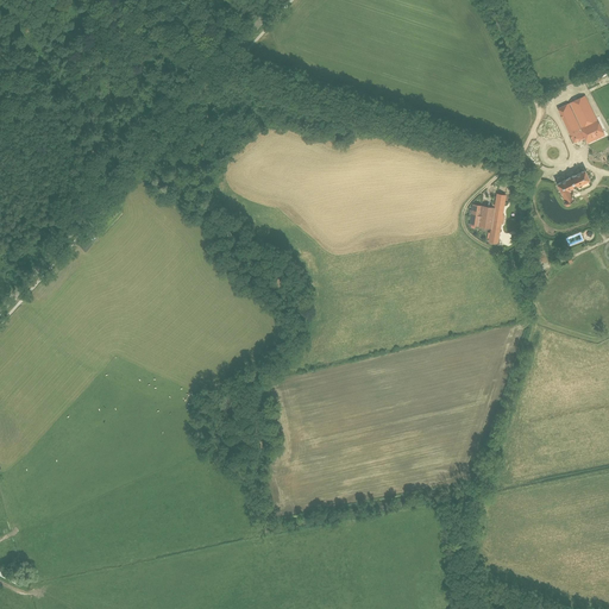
[(585,96),(558,110),(573,143),(585,137),(588,143),(604,136),(585,96)]
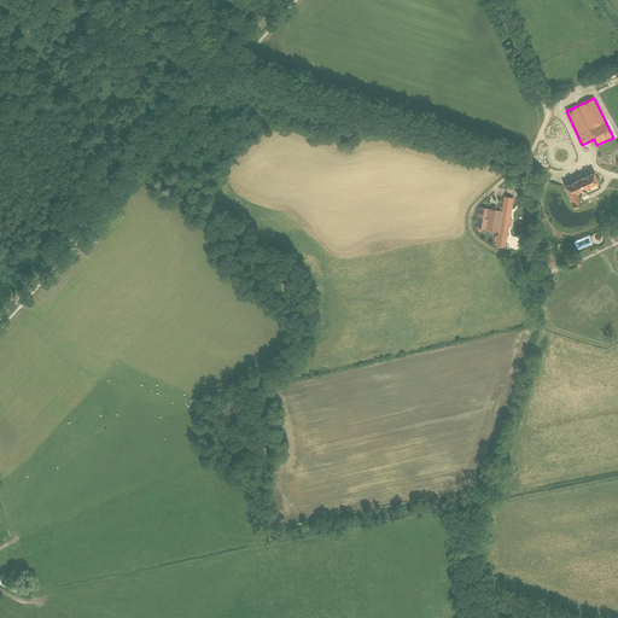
[(565,186),(575,207),(584,203),(579,192),(599,182),(594,173),(565,186)]
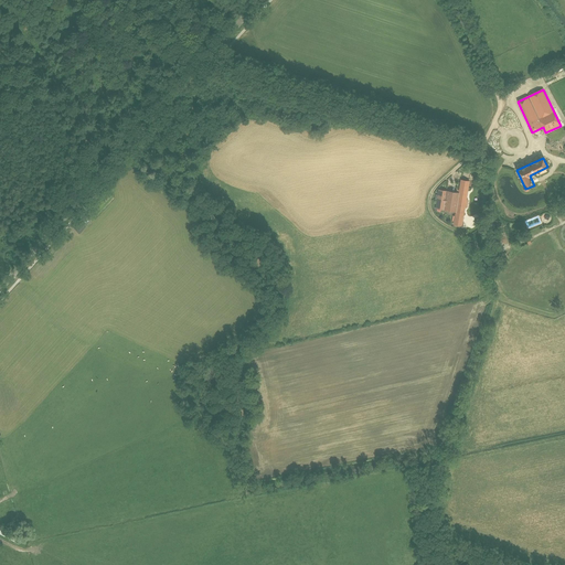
[(461,181),(459,193),(457,212),(455,224),(461,226),(469,182),(461,181)]
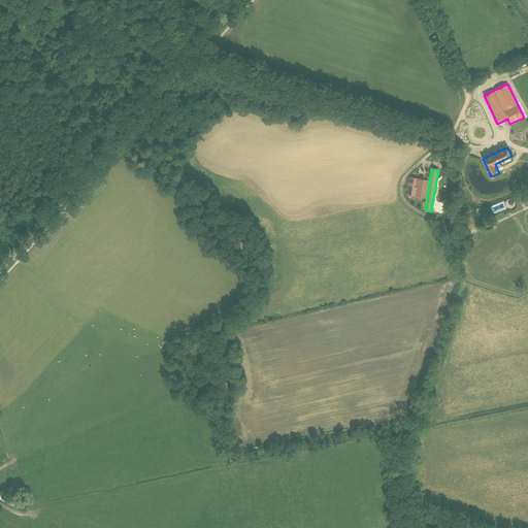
[(415,196),(418,178),(410,177),(408,195),(415,196)]
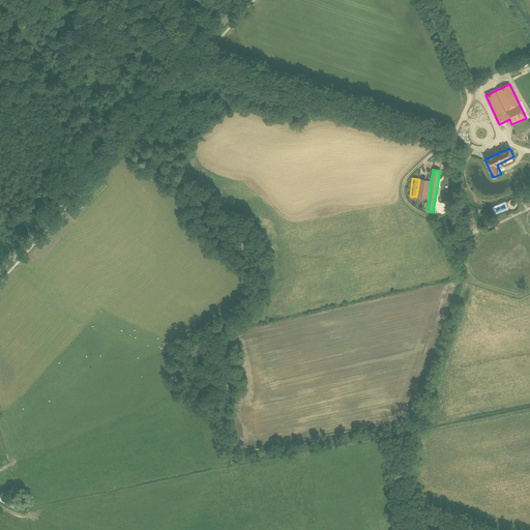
[(419,179),(416,197),(429,199),(431,181),(419,179)]
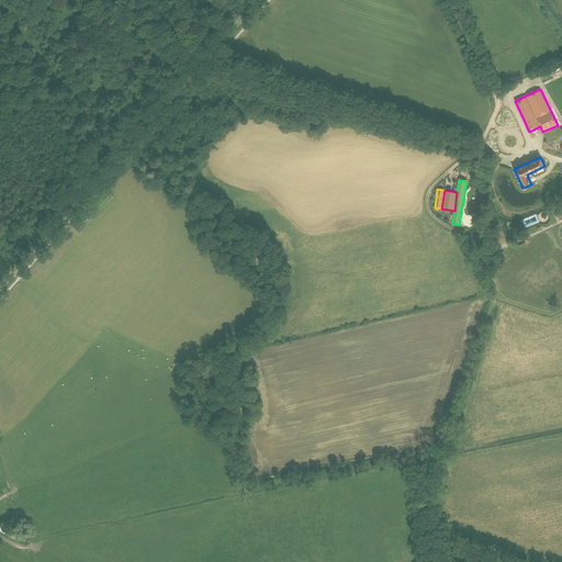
[(527,228),(541,223),(538,214),(524,220),(527,228)]
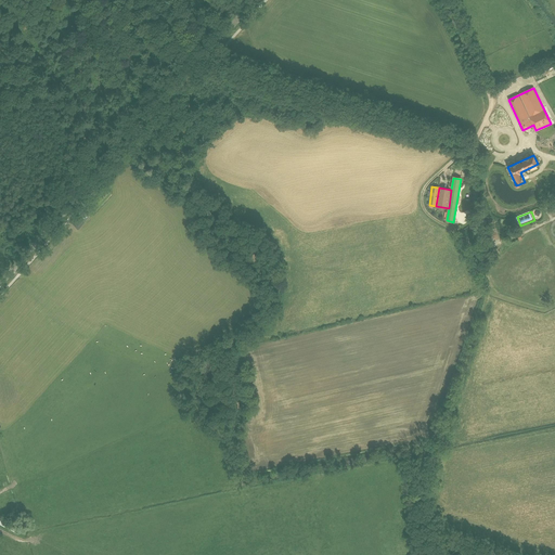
[(0,520),(0,523),(16,530),(18,524),(2,517),(0,520)]
